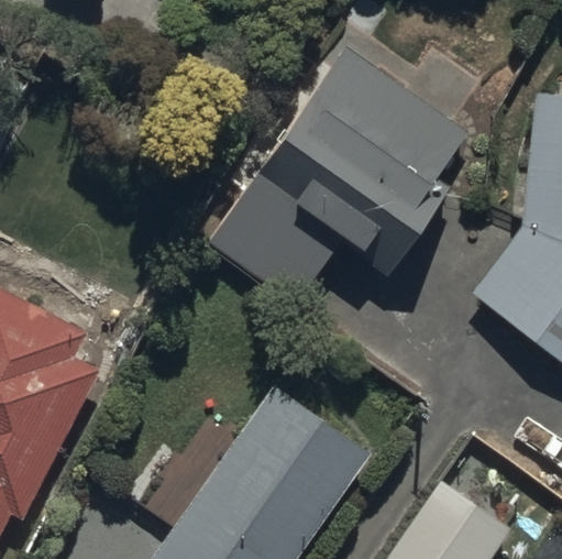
[(350,44),(206,238),(294,305),(342,241),(388,275),(452,190),(437,179),(471,135),(350,44)]
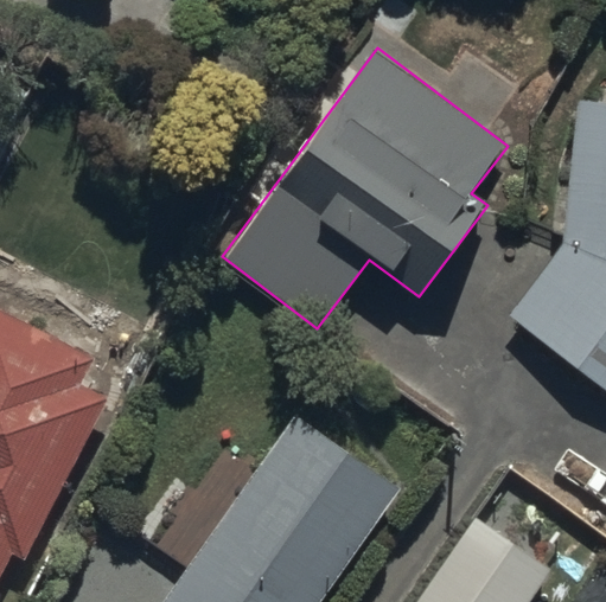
[(605,103),(576,100),(561,238),(509,315),(605,386),(605,103)]
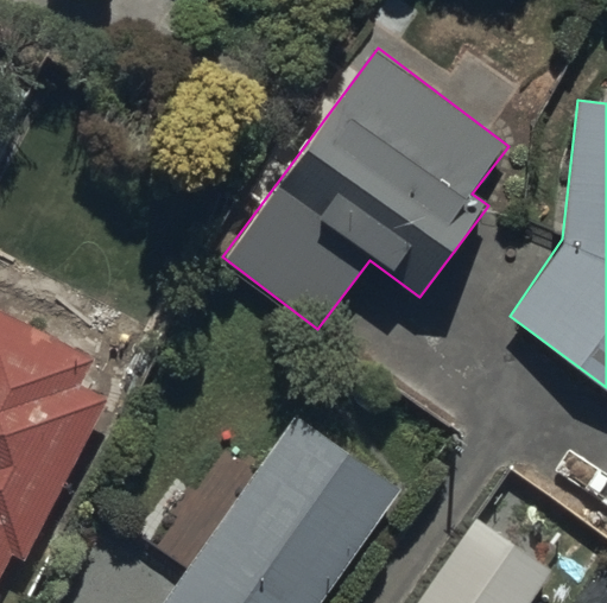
[(0,576),(11,556),(29,564),(109,399),(80,385),(93,356),(0,310),(0,576)]
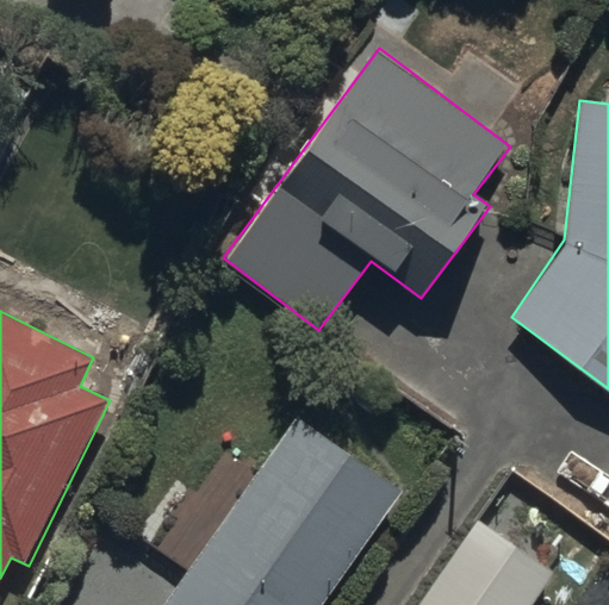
[(161,604),(323,604),(404,493),(296,417),(161,604)]
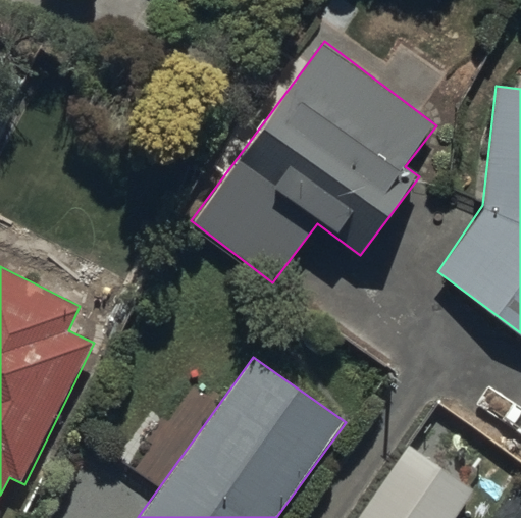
[(409,446),(357,517),(454,517),(473,490),(409,446)]
